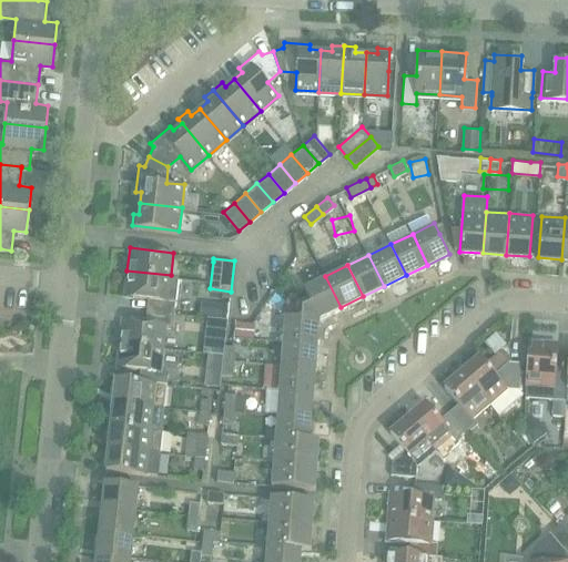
[(146,308),(174,312),(175,298),(169,297),(171,275),(127,271),(124,294),(148,296),(146,308)]
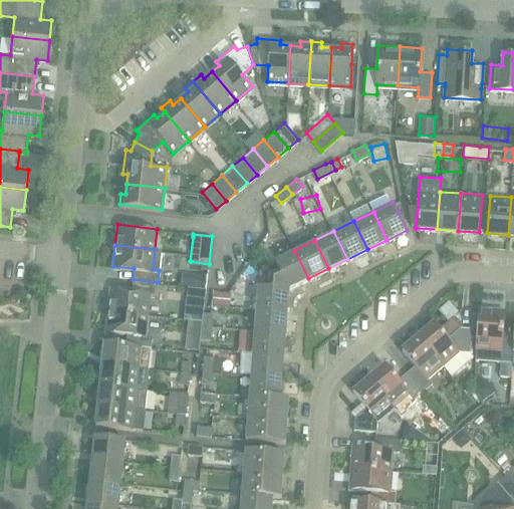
[(308,278),(294,250),(275,260),(280,269),(269,275),(289,288),(308,278)]
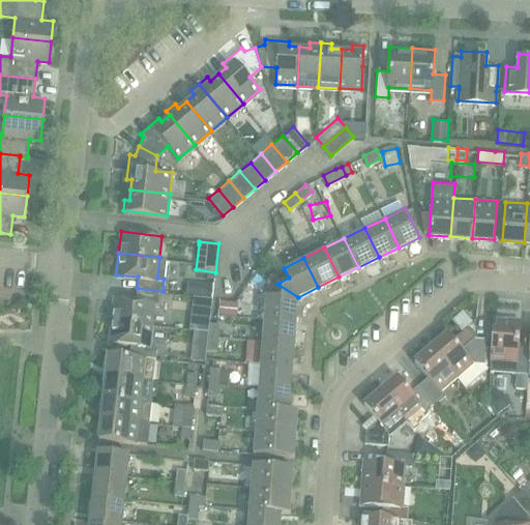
[(187,281),(186,292),(208,294),(210,283),(187,281)]
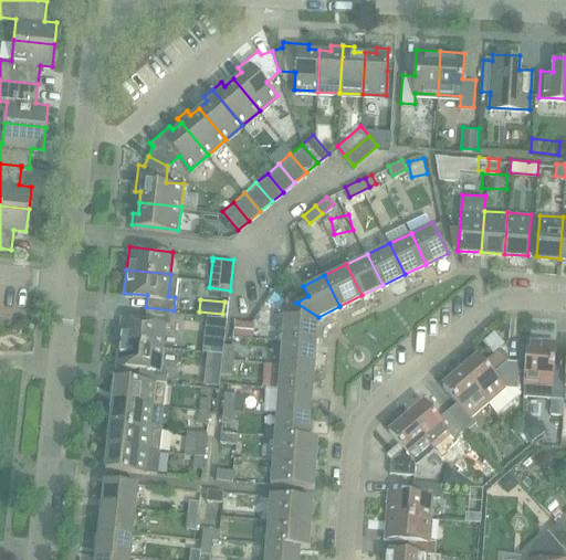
[(316,340),(318,317),(296,303),(295,315),(284,314),(282,338),(316,340)]
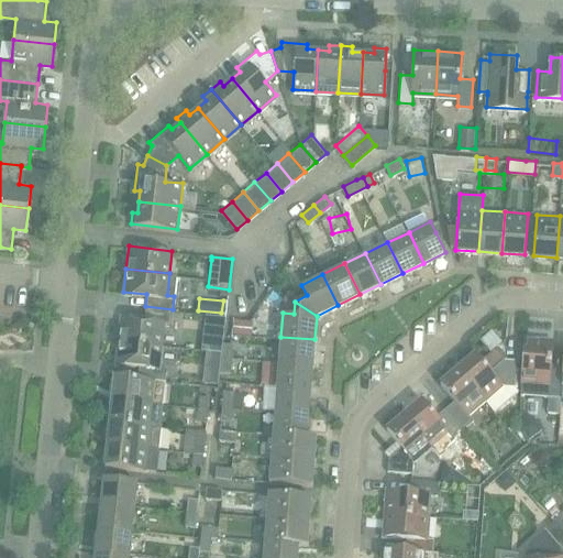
[(118,339),(162,343),(164,321),(172,323),(173,309),(145,306),(144,318),(121,316),(118,339)]
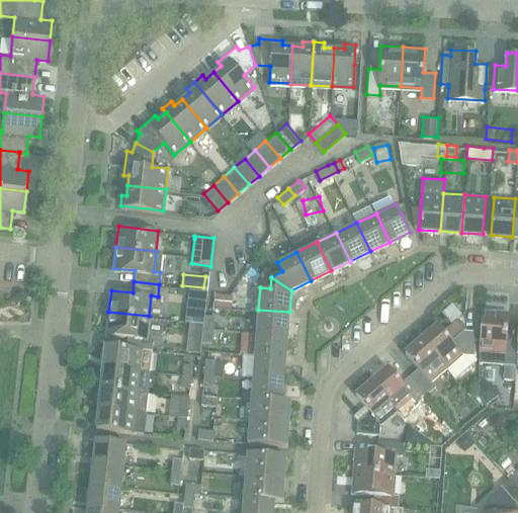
[(188,287),(186,305),(205,307),(206,289),(188,287)]
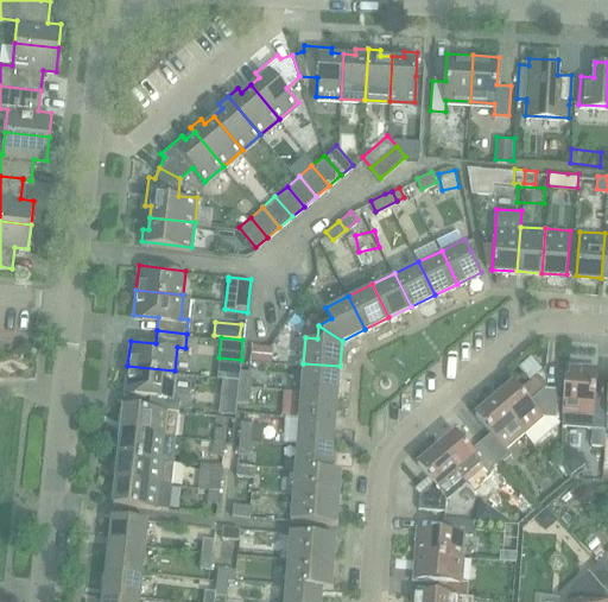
[(252,343),(251,357),(270,360),(272,346),(252,343)]
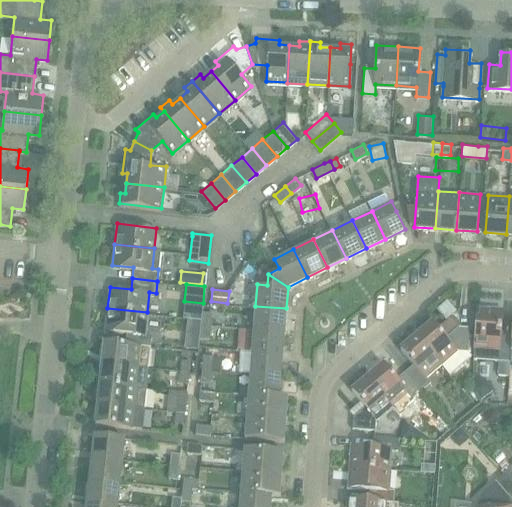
[(447,298),(437,307),(446,317),(456,308),(447,298)]
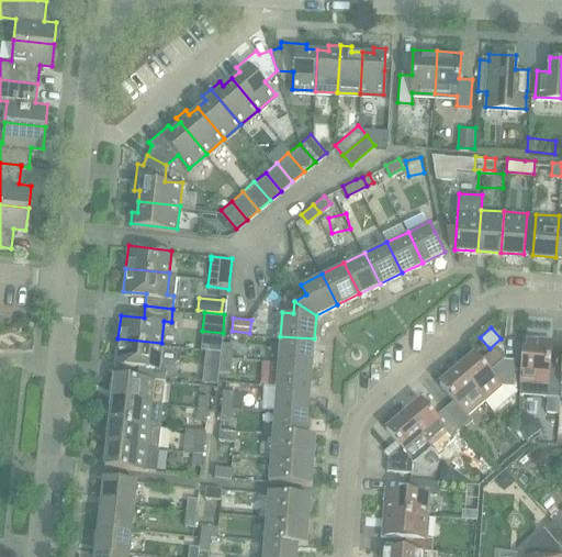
[(519,391),(546,393),(560,394),(561,382),(561,367),(549,366),(551,337),(524,335),(519,391)]
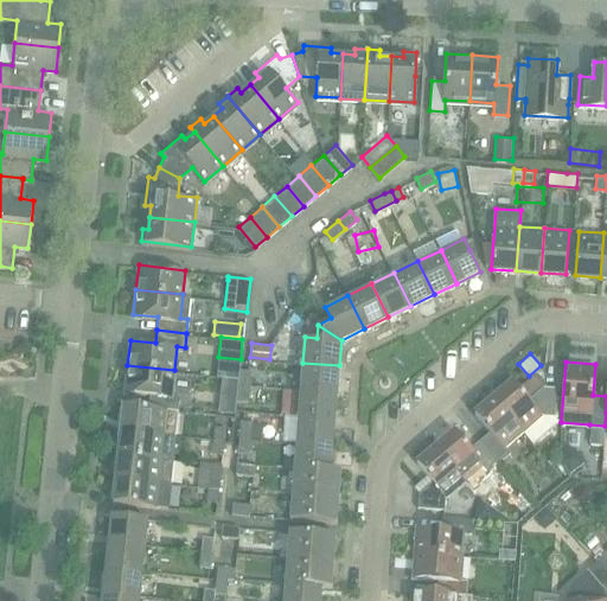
[(337,391),(339,365),(302,363),(300,388),(337,391)]
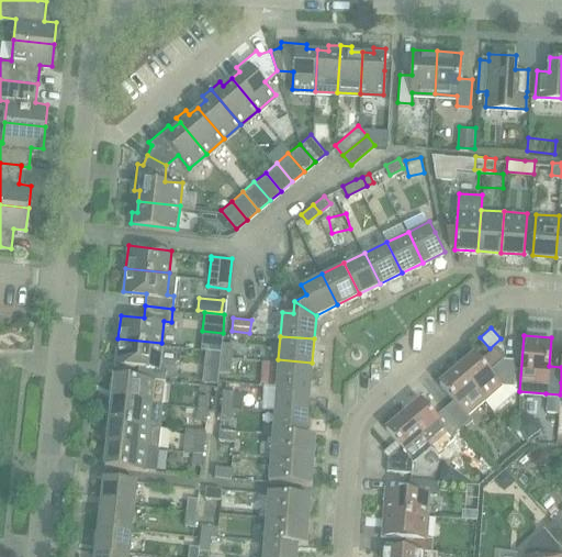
[(137,376),(165,379),(166,365),(158,365),(161,343),(117,338),(115,361),(138,364),(137,376)]
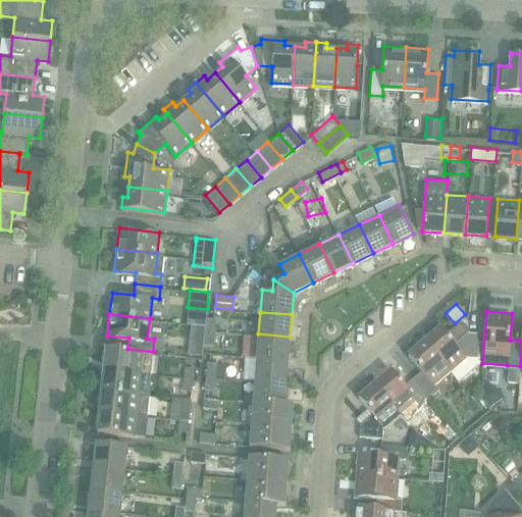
[(205,324),(215,325),(216,317),(206,316),(205,324)]
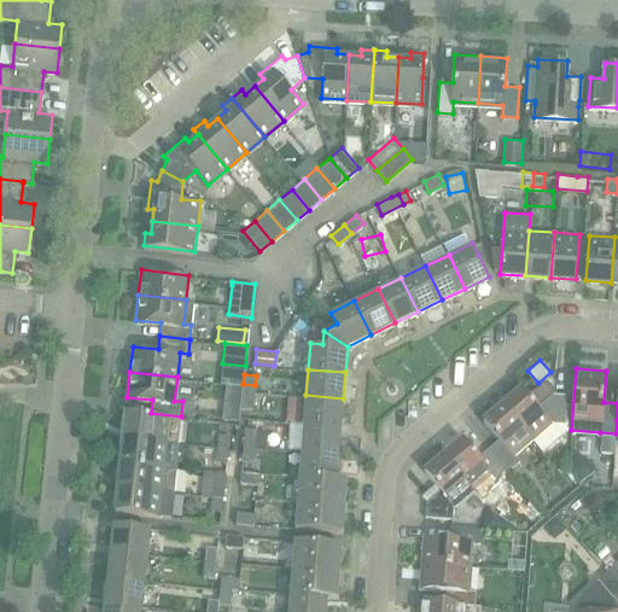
[(227,383),(225,400),(242,402),(243,390),(243,384),(227,383)]
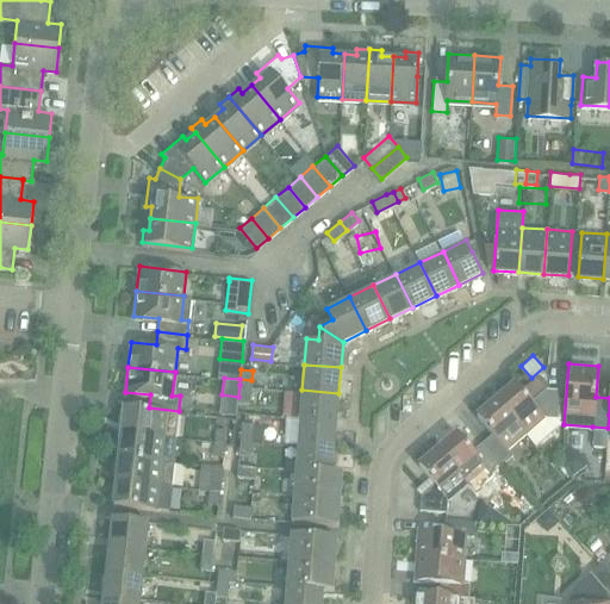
[(251,380),(240,379),(240,385),(238,397),(237,400),(249,402),(251,380)]
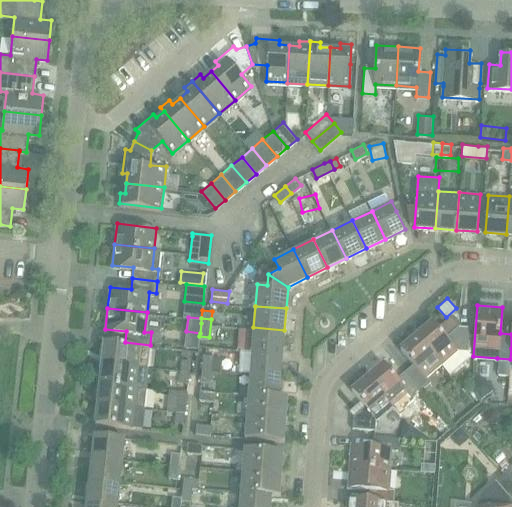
[(416,333),(441,362),(449,372),(471,353),(467,349),(469,326),(457,325),(445,335),(432,320),(416,333)]
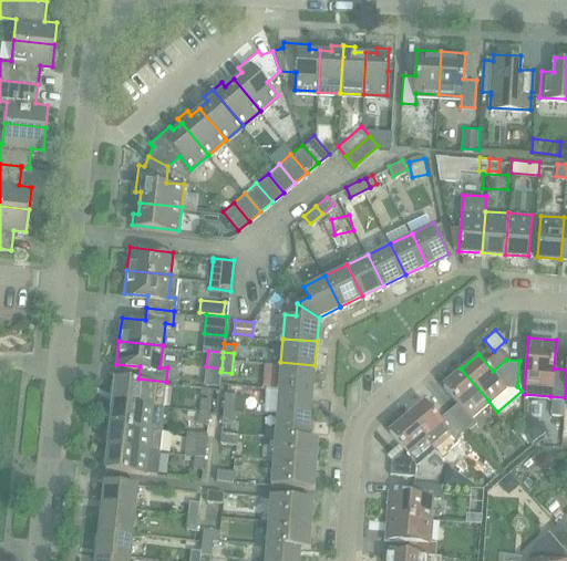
[(312,388),(315,365),(280,362),(278,386),(312,388)]
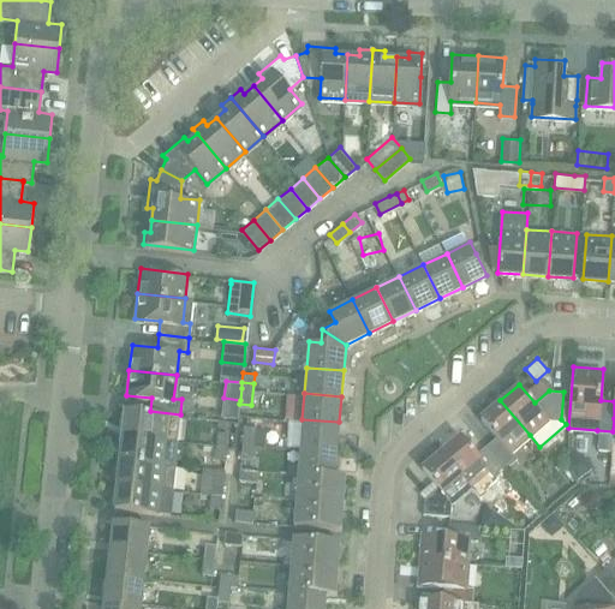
[(487,443),(506,466),(517,458),(511,451),(530,435),(500,400),(481,417),(496,435),(487,443)]
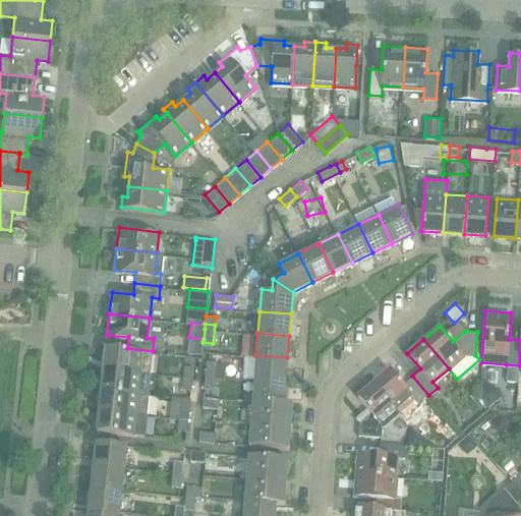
[(104,366),(141,370),(151,371),(153,351),(127,348),(106,346),(104,366)]
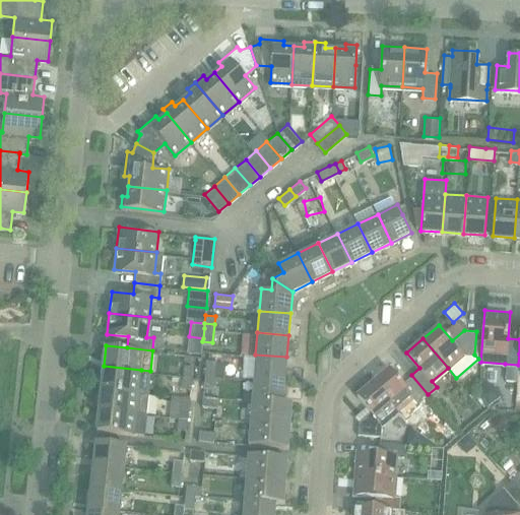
[(285,379),(286,357),(255,355),(254,376),(285,379)]
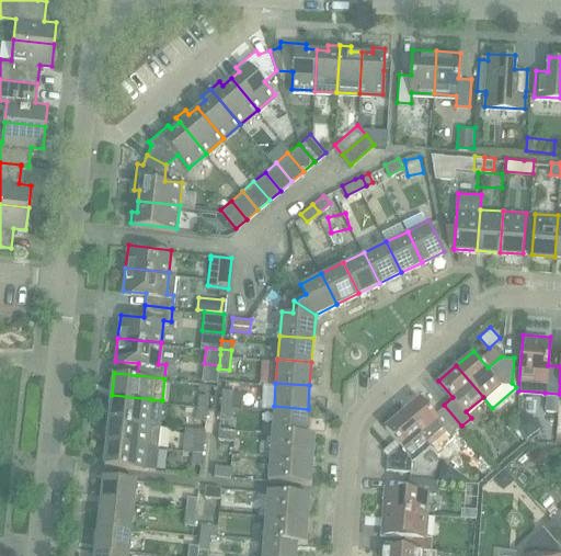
[(220,412),(230,412),(233,388),(222,387),(220,412)]
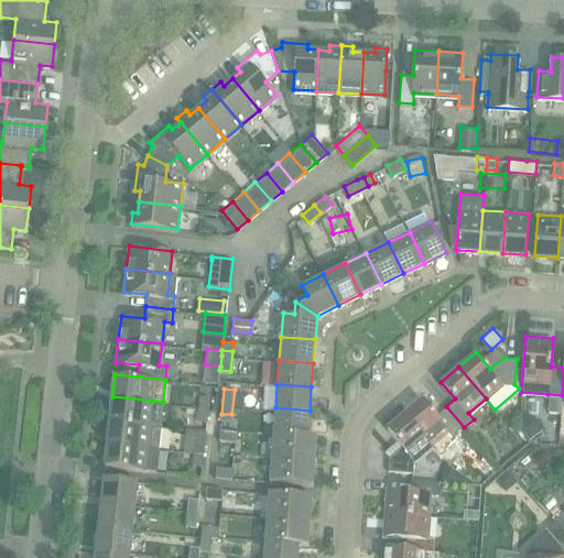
[(183,405),(199,406),(208,407),(209,395),(184,392),(183,405)]
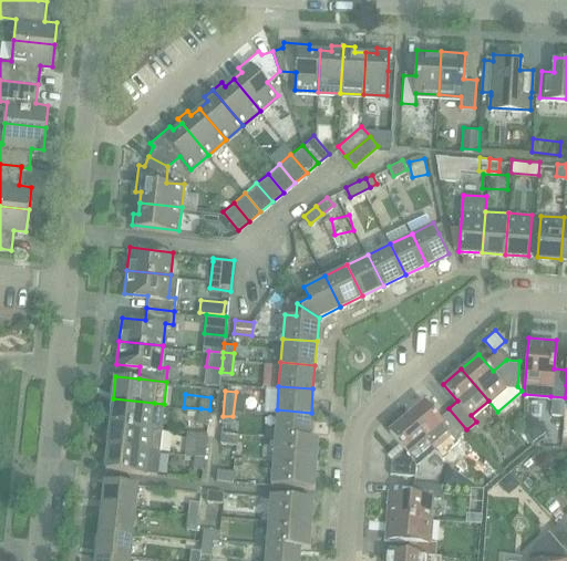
[(154,403),(113,398),(111,422),(152,426),(152,427),(161,428),(164,404),(154,403)]
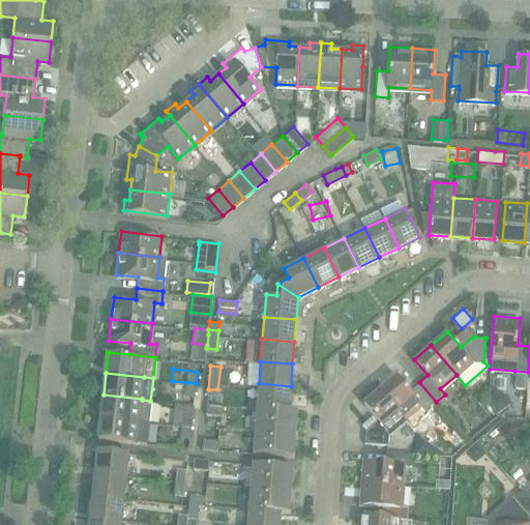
[(380,388),(406,418),(421,405),(427,410),(436,402),(419,382),(410,389),(396,374),(380,388)]
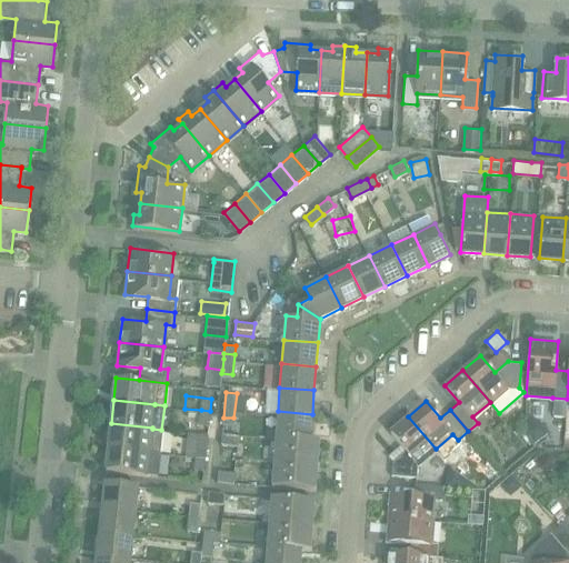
[(566,402),(555,401),(553,413),(565,414),(566,402)]
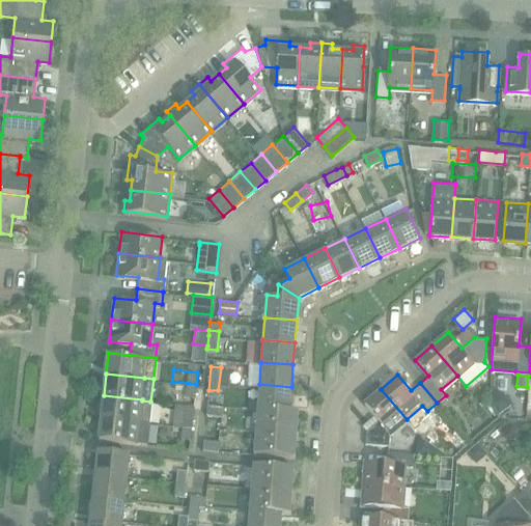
[(195,395),(196,384),(188,383),(187,395),(195,395)]
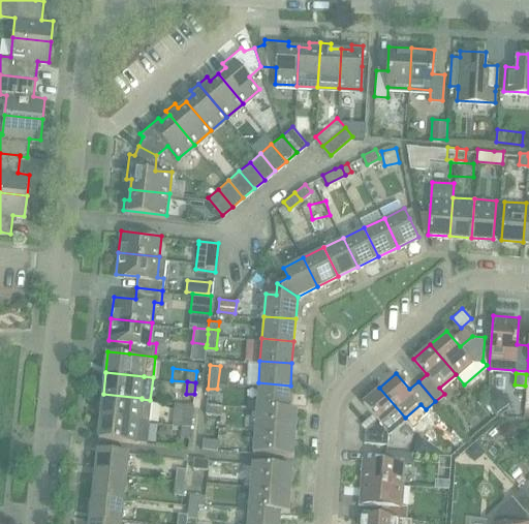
[(288,407),(290,386),(258,382),(256,405),(288,407)]
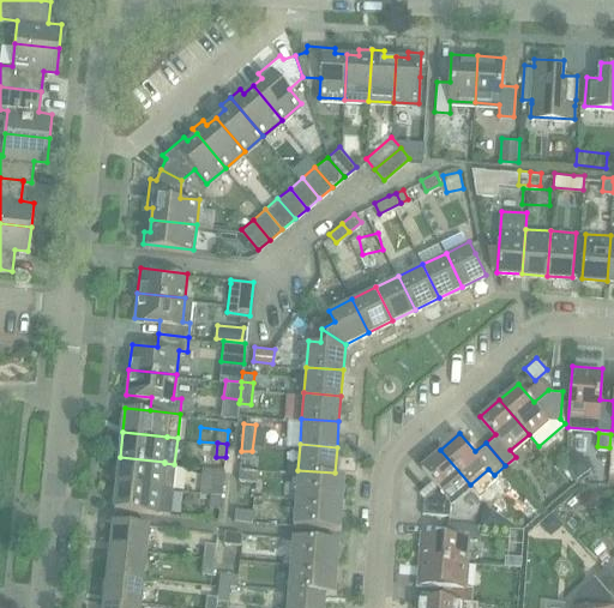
[(440,450),(421,467),(437,485),(423,497),(422,511),(450,513),(451,500),(470,485),(440,450)]
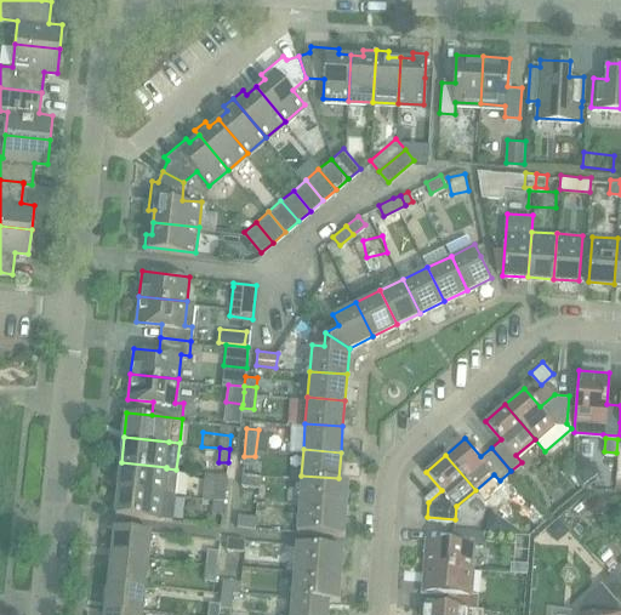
[(587,456),(574,466),(584,479),(597,470),(587,456)]
